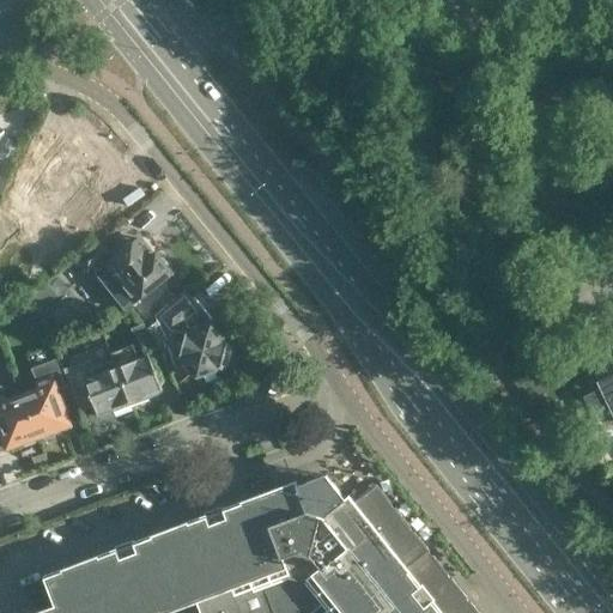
[(99,146),(93,150),(83,132),(46,153),(59,175),(67,170),(77,187),(65,193),(80,219),(120,196),(104,169),(111,165),(99,146)]
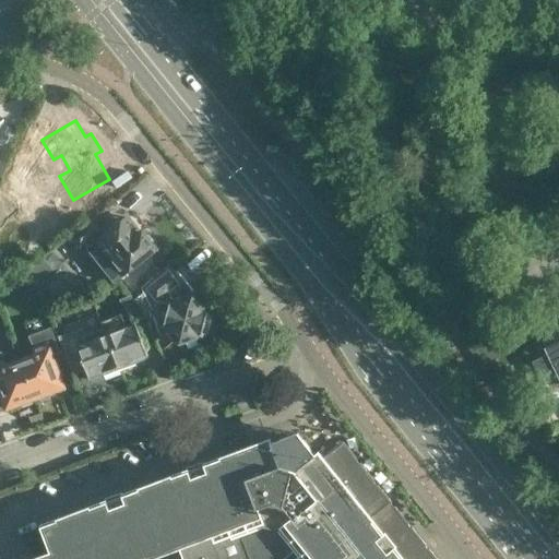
[(140,233),(128,216),(104,234),(92,218),(71,234),(80,246),(84,242),(114,281),(123,273),(156,248),(143,230),(140,233)]
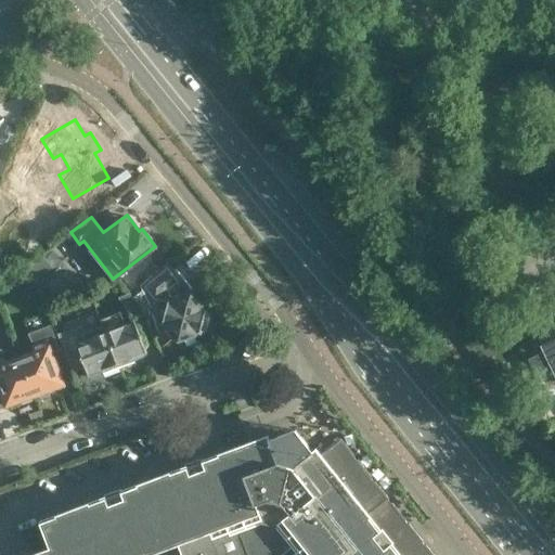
[(205,330),(208,314),(191,293),(179,296),(170,285),(176,281),(167,270),(133,297),(140,305),(153,294),(155,297),(158,295),(166,305),(162,323),(165,323),(165,326),(177,341),(205,330)]
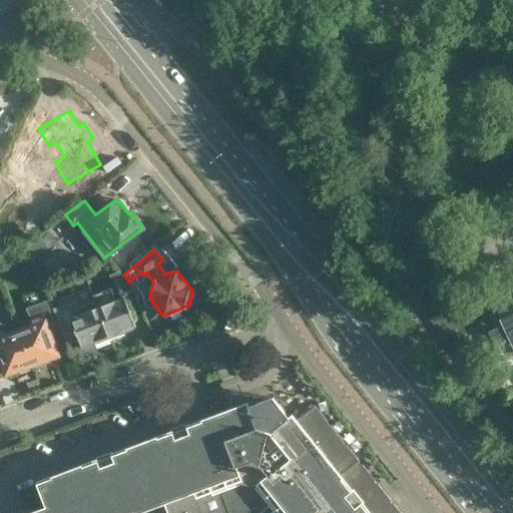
[(118,273),(108,277),(123,296),(132,293),(131,287),(118,273)]
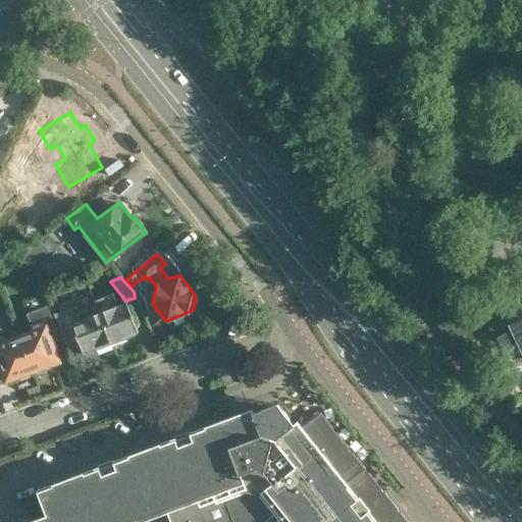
[(115,306),(111,294),(94,301),(98,312),(111,346),(125,341),(123,336),(138,331),(126,302),(115,306)]
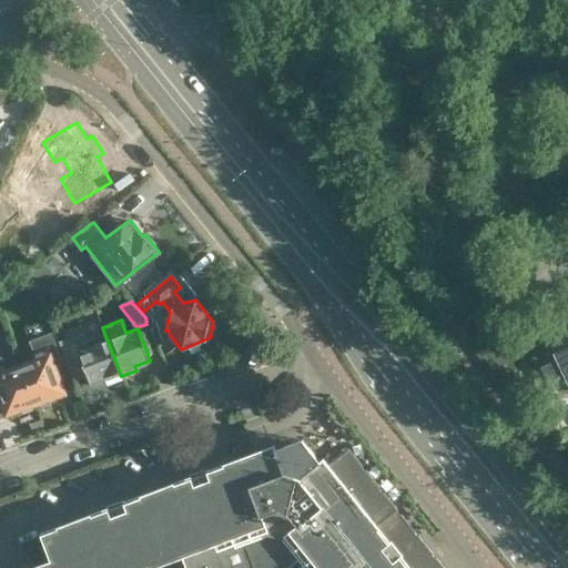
[(40,407),(49,404),(50,399),(63,394),(51,362),(60,358),(46,322),(23,331),(34,361),(19,366),(34,405),(36,405),(40,407)]
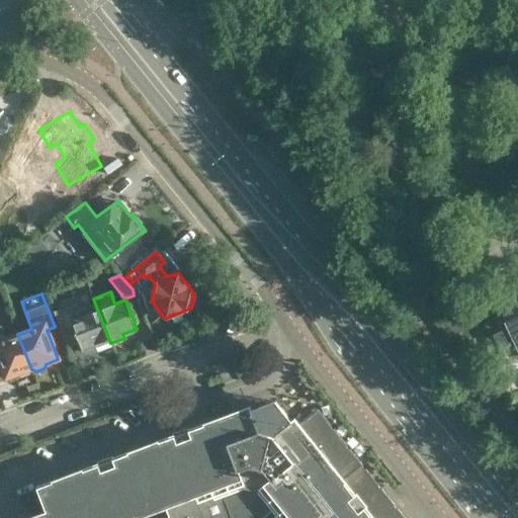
[(96,348),(110,343),(97,310),(77,318),(72,305),(53,313),(66,346),(78,342),(81,350),(95,345),(96,348)]
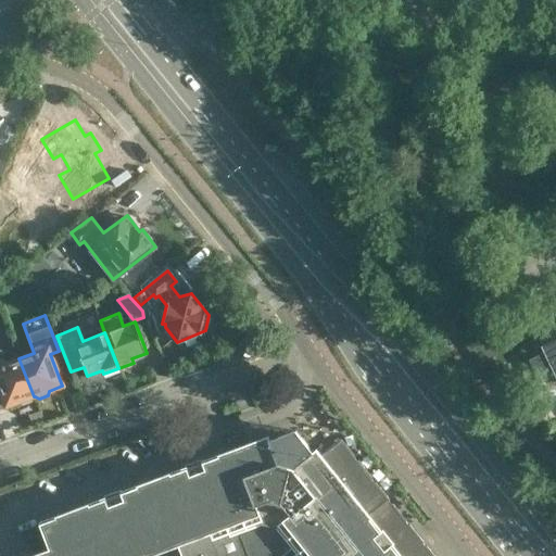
[(555,338),(540,346),(555,379),(555,338)]
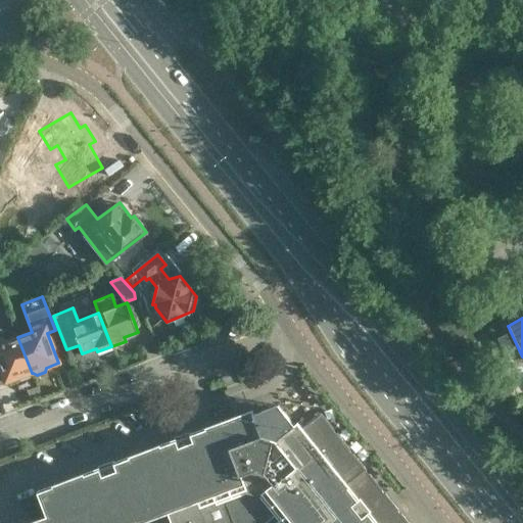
[(32,373),(17,337),(2,343),(0,338),(0,371),(4,383),(16,379),(20,381),(29,378),(30,374),(32,373)]
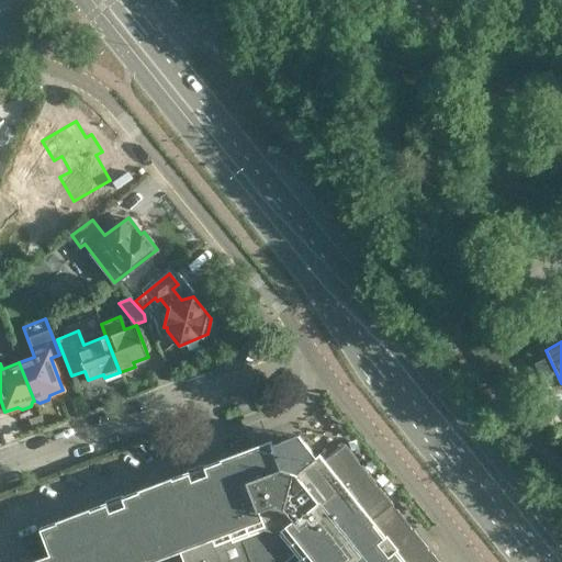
[(438,561),(431,552),(430,553),(427,549),(428,549),(414,530),(413,531),(409,528),(411,527),(396,509),(395,510),(393,506),(394,505),(380,487),(379,489),(375,484),(377,484),(362,465),(361,467),(358,463),(359,462),(345,444),(324,460),(319,454),(316,457),(299,436),(272,445),(270,441),(204,465),(204,464),(187,471),(188,473),(122,496),(122,495),(104,502),(105,504),(38,528),(48,555),(32,561),(31,561),(153,561),(180,552),(182,561),(438,561)]
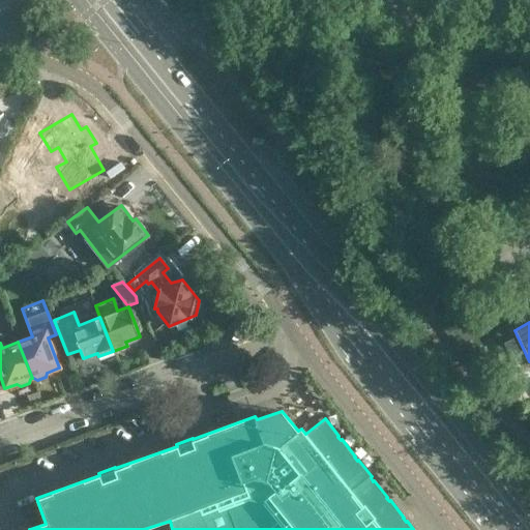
All buildings are outlined.
